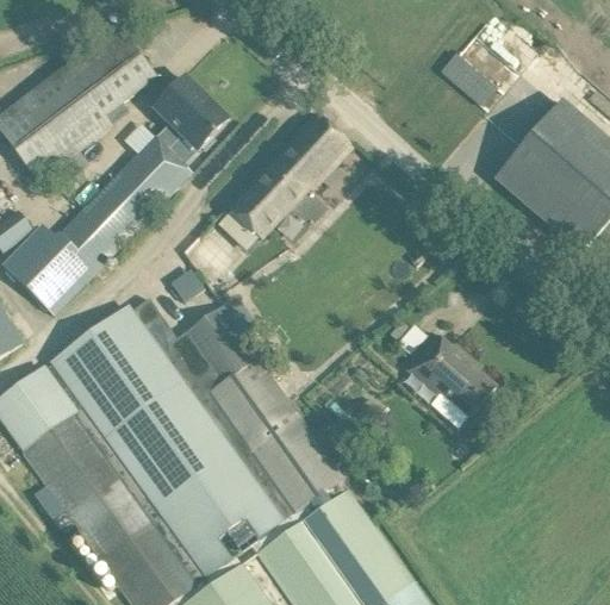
[(99,39),(0,113),(0,129),(39,181),(62,164),(82,149),(114,125),(105,113),(137,89),(155,75),(118,25),(99,39)]
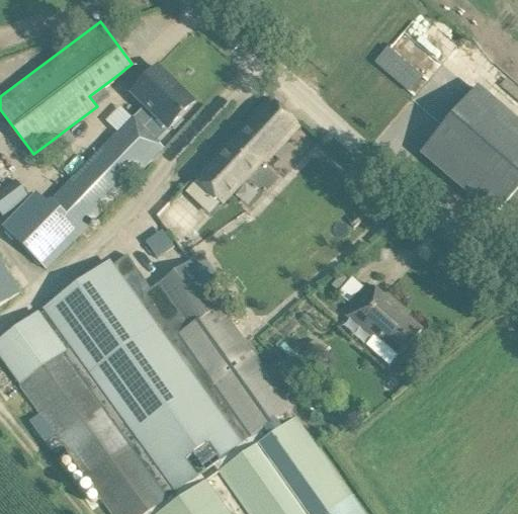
[(169,126),(194,101),(158,65),(133,90),(146,102),(134,114),(144,125),(156,113),(169,126)]
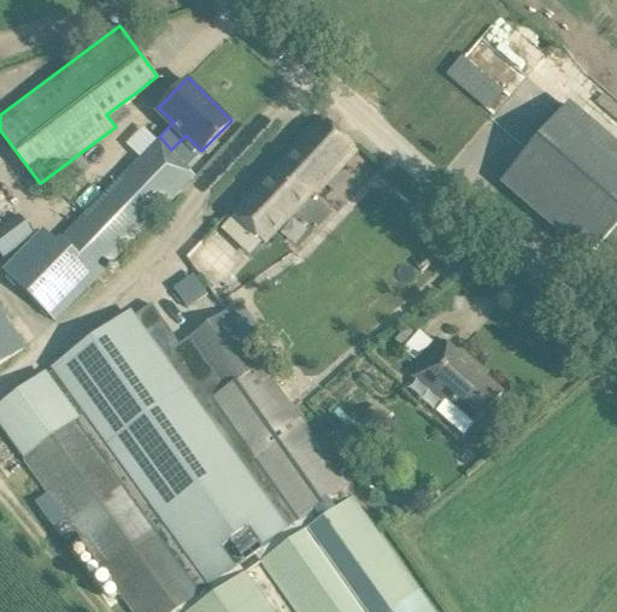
[(305,130),(230,207),(265,240),(313,188),(316,190),(325,180),(334,188),(346,175),(339,166),(341,164),(357,147),(321,112),(305,130)]
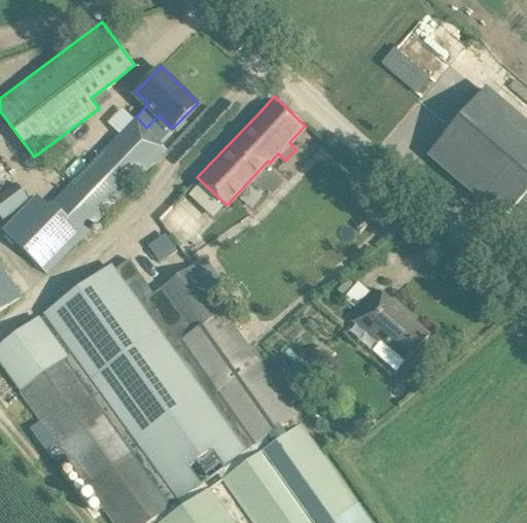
[(526,169),(463,113),(429,152),(502,216),(526,187),(526,169)]
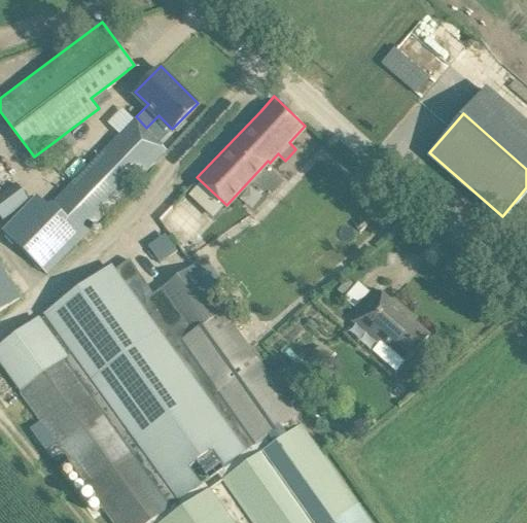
[(48,271),(167,147),(146,128),(136,116),(134,114),(50,198),(51,199),(47,203),(36,193),(2,227),(48,271)]
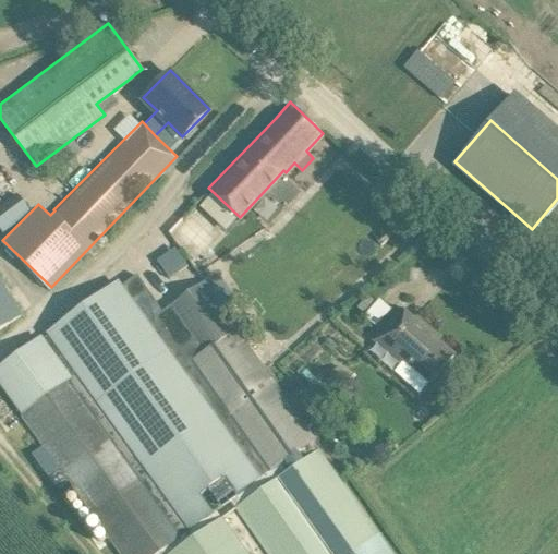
[(16,190),(0,203),(0,224),(3,229),(31,207),(16,190)]
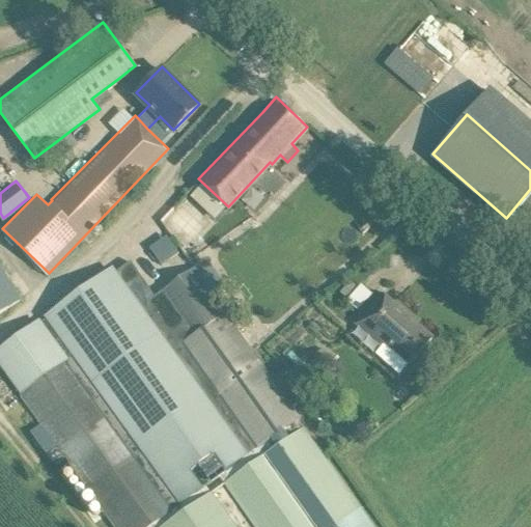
[(0,345),(0,364),(19,390),(68,354),(177,506),(221,474),(255,449),(254,447),(179,342),(149,299),(151,298),(156,295),(131,258),(116,269),(112,264),(44,314),(46,317),(42,320),(39,316),(0,345)]
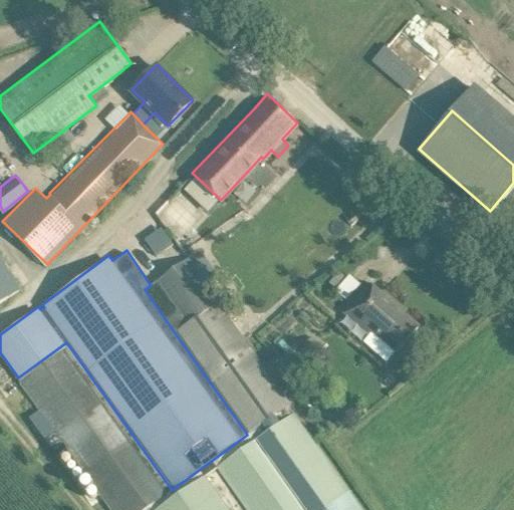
[(0,300),(17,289),(22,285),(0,251),(0,300)]
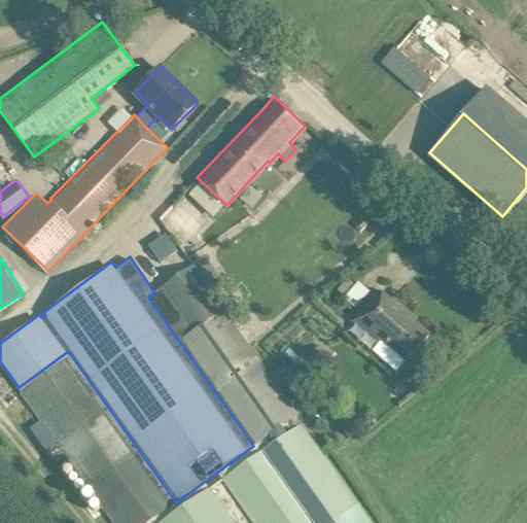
[(150,295),(148,297),(178,340),(252,444),(293,415),(297,412),(192,263),(163,284),(164,286),(154,292),(150,295)]
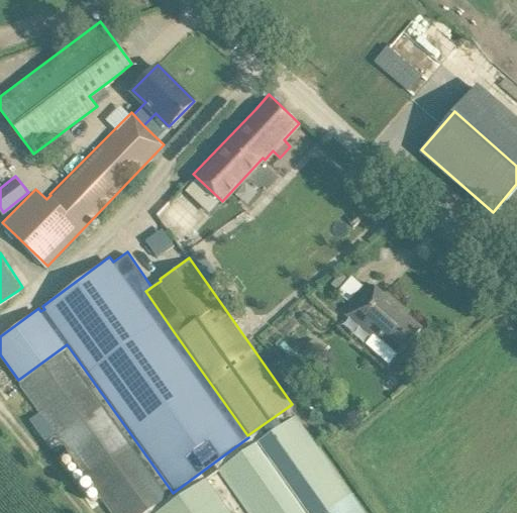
[(341,270),(331,281),(338,287),(348,276),(341,270)]
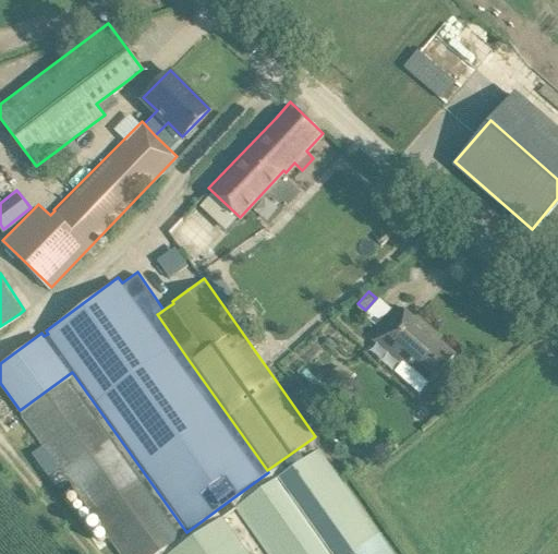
[(387,323),(374,338),(387,349),(400,361),(393,369),(419,392),(429,380),(431,380),(439,370),(455,353),(402,306),(387,323)]
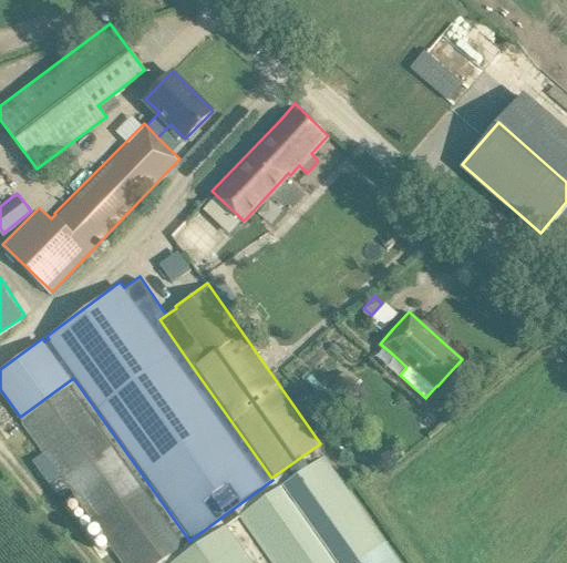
[(352,375),(344,368),(331,384),(340,390),(352,375)]
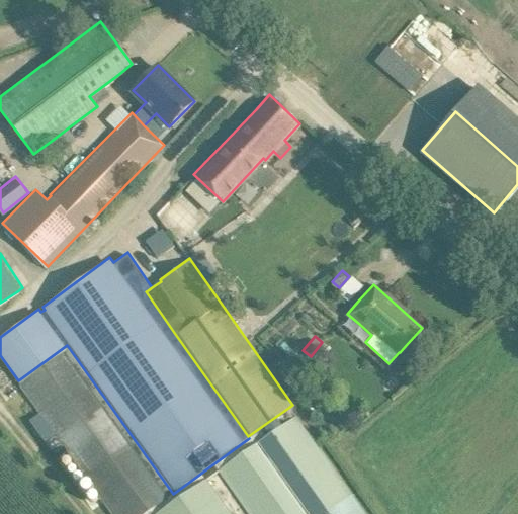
[(67,345),(18,380),(39,411),(28,419),(44,440),(55,432),(113,513),(145,513),(173,494),(67,345)]
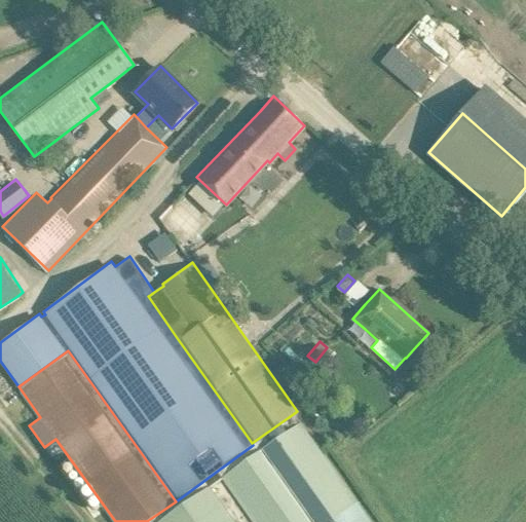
[(263,447),(298,422),(293,414),(252,443),(253,445),(219,470),(223,476),(263,447)]
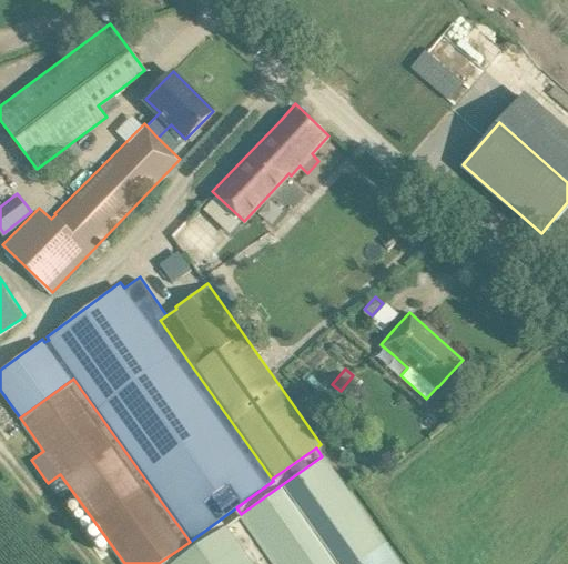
[(322,456),(284,483),(338,563),(402,563),(325,454),(322,456)]
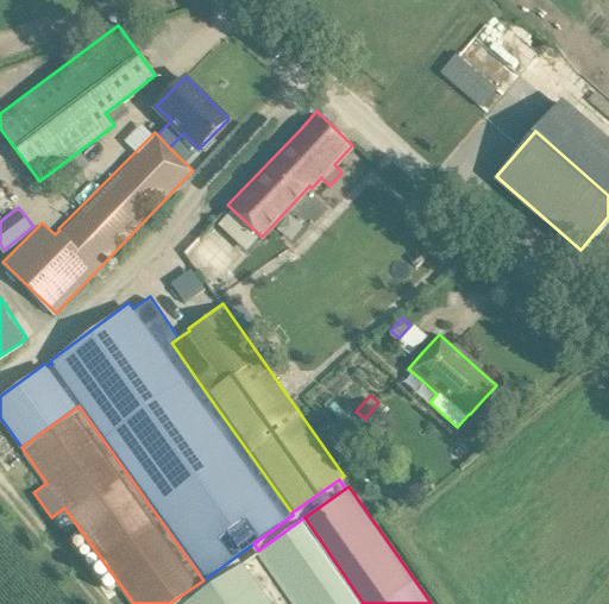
[(363,603),(305,517),(258,551),(295,603),(363,603)]
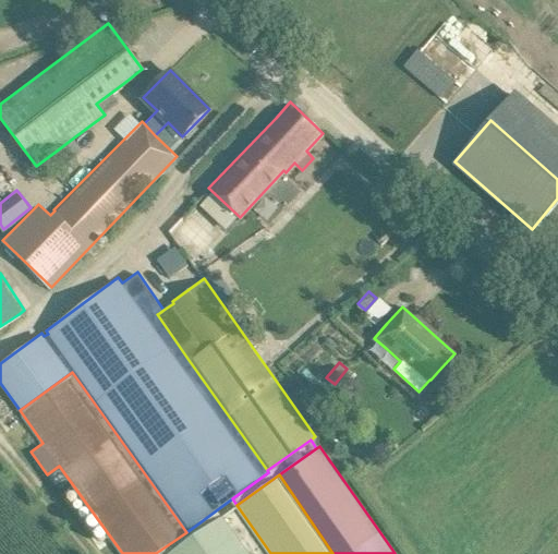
[(156,553),(167,553),(222,515),(237,505),(232,498),(186,532),(156,553)]
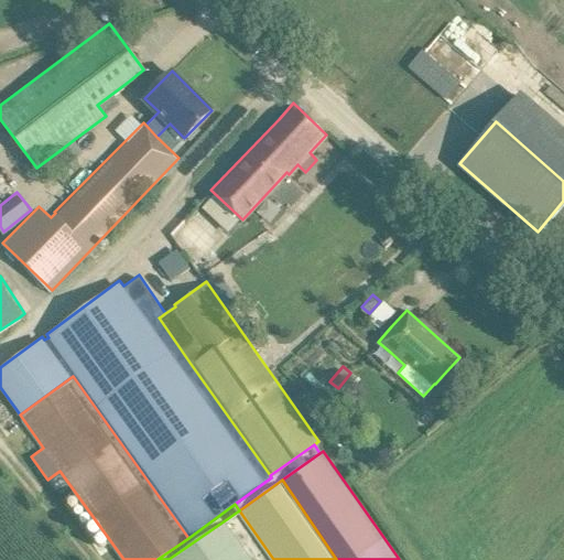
[(251,559),(225,520),(169,559),(251,559)]
